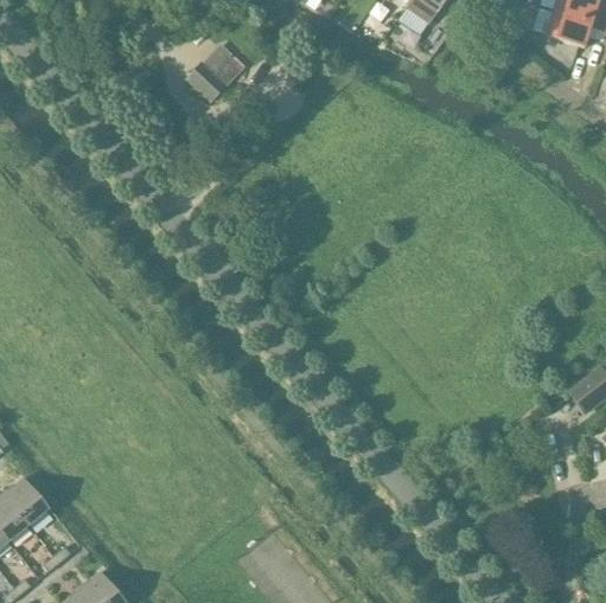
[(429,24),(446,0),(410,0),(406,7),(429,24)]
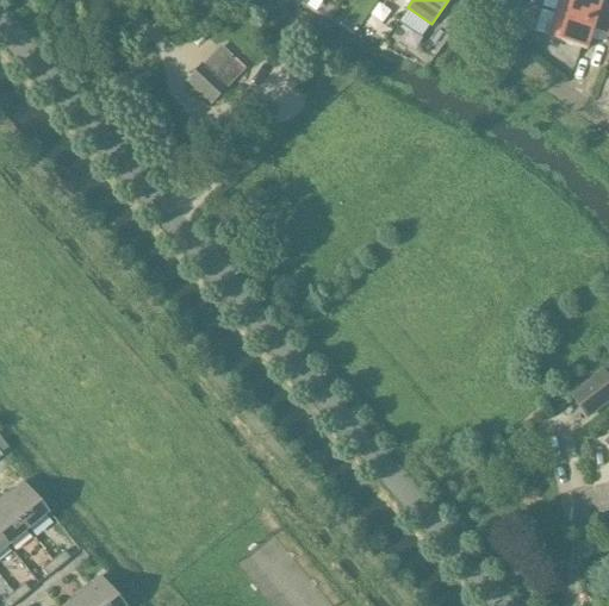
[(559,0),(557,10),(596,22),(594,26),(608,31),(608,20),(597,17),(602,0),(559,0)]
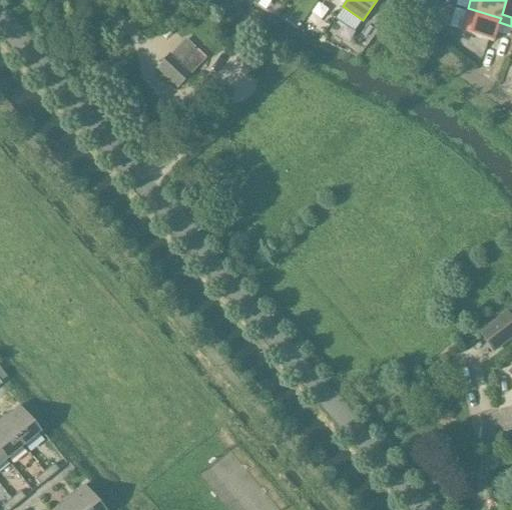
[(494,40),(499,22),(501,18),(468,8),(461,30),(494,40)]
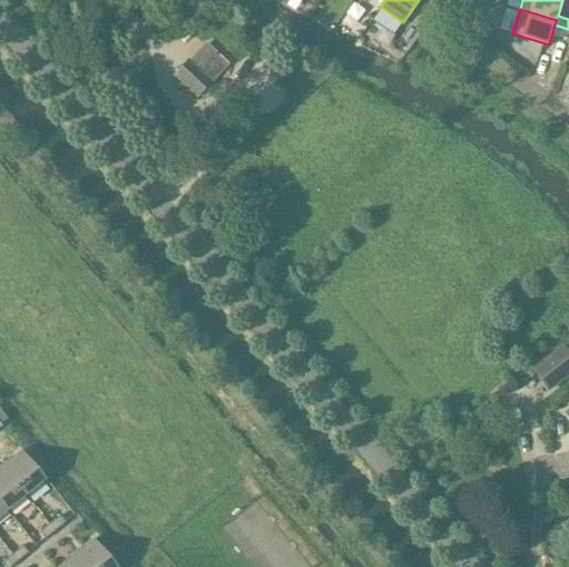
[(174,75),(197,98),(229,65),(205,42),(174,75)]
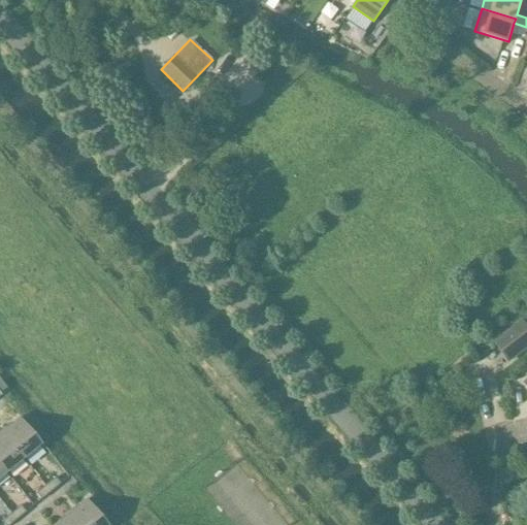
[(526,324),(522,318),(493,339),(509,361),(526,347),(526,324)]
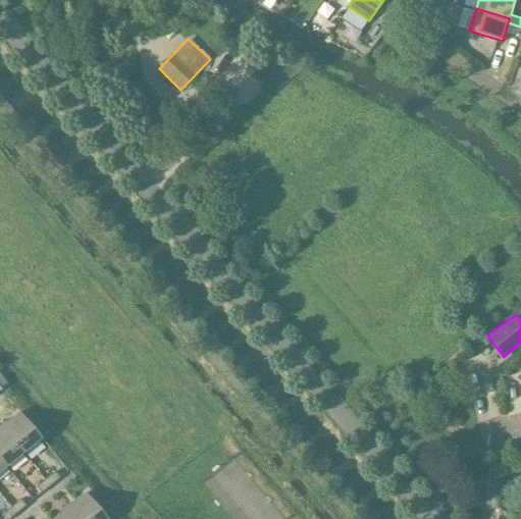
[(3,425),(24,452),(42,437),(20,411),(3,425)]
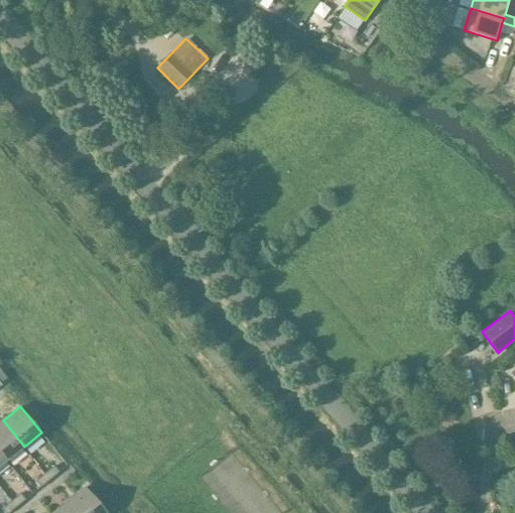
[(24,446),(3,420),(0,422),(0,451),(7,460),(24,446)]
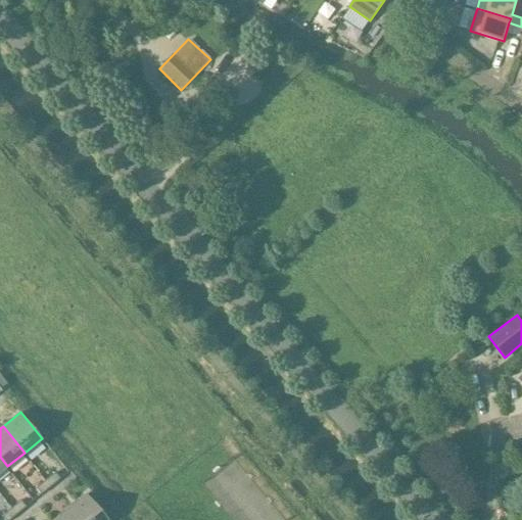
[(46,479),(51,485),(60,477),(55,471),(46,479)]
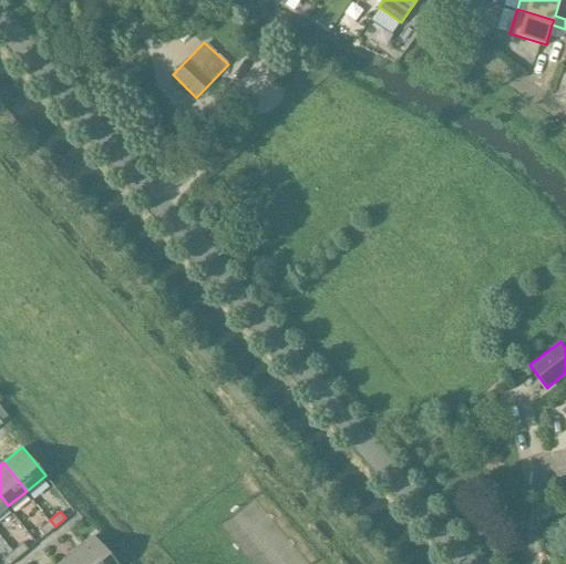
[(45,534),(55,526),(50,520),(40,527),(45,534)]
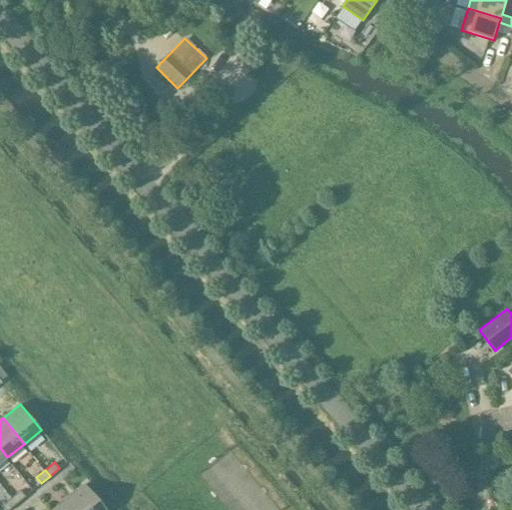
[(68,498),(78,509),(105,509),(106,509),(85,483),(68,498)]
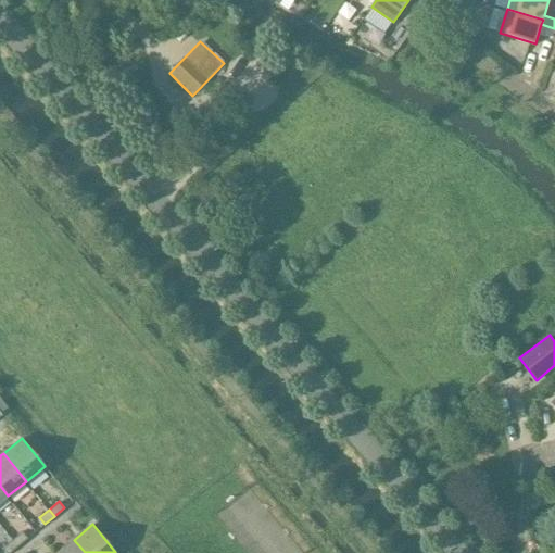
[(13,539),(19,545),(28,538),(23,531),(13,539)]
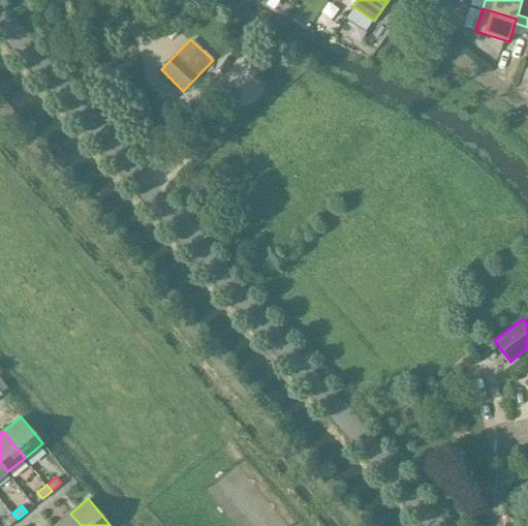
[(6,525),(8,525),(18,519),(12,513),(2,521),(6,525)]
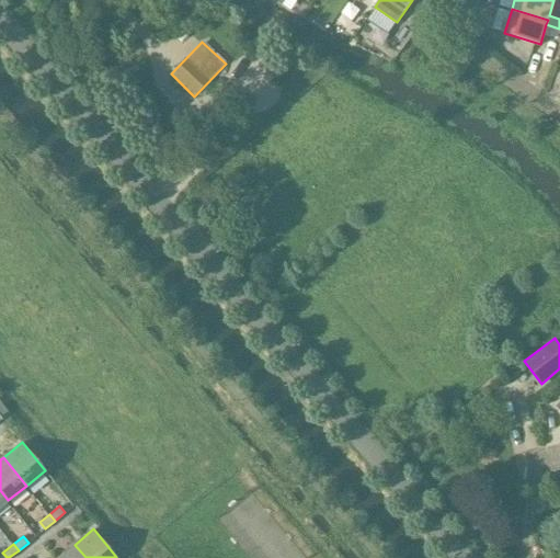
[(86,557),(75,545),(57,557),(86,557)]
